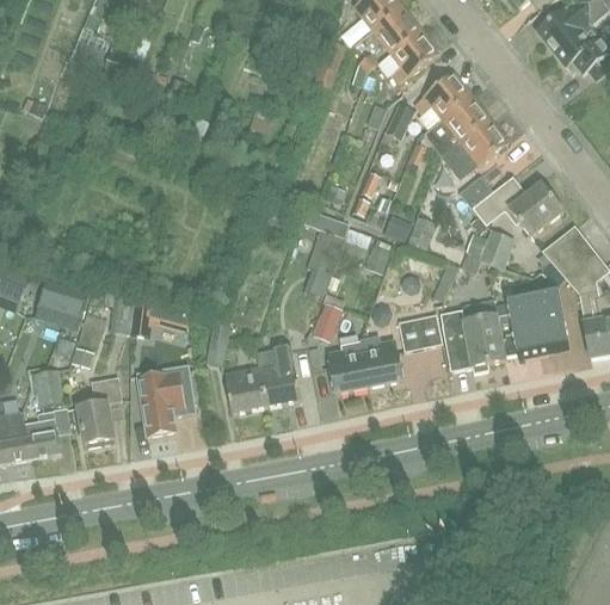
[(241,0),(240,2),(258,10),(260,0),(241,0)]
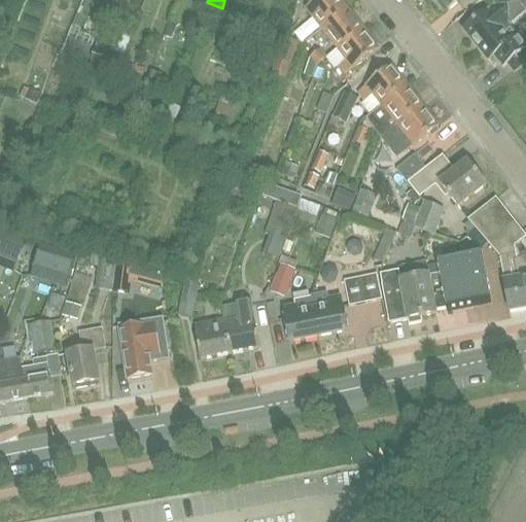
[(310,0),(305,4),(321,25),(347,4),(344,0),(310,0)]
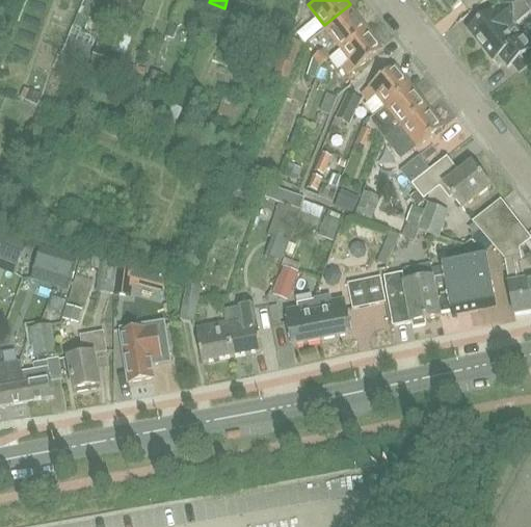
[(447,0),(452,6),(460,0),(469,9),(480,0),(447,0)]
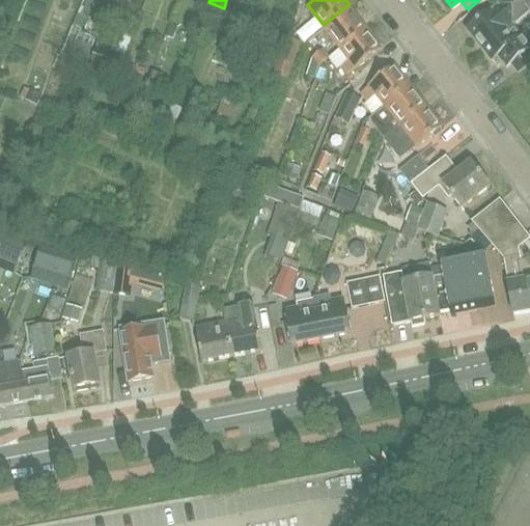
[(467,25),(482,45),(505,26),(514,37),(525,29),(523,27),(511,31),(504,24),(511,18),(514,21),(529,7),(529,0),(498,0),(467,25)]
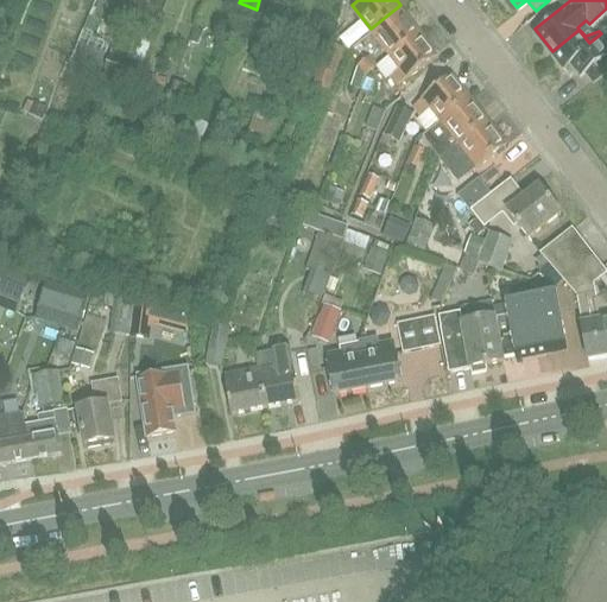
[(419,29),(400,5),(371,29),(389,52),(419,29)]
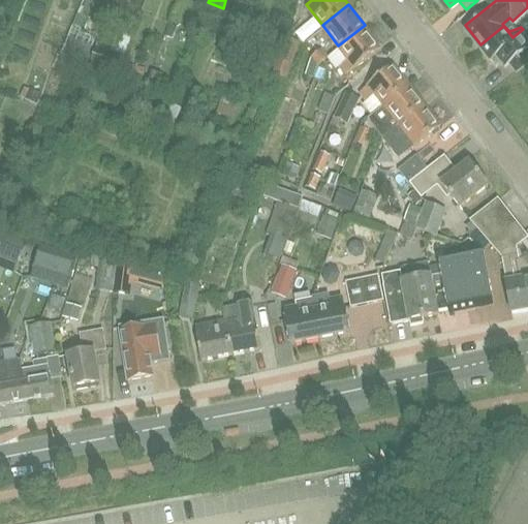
[(354,65),(380,45),(365,25),(338,45),(346,56),(339,62),(344,68),(345,71),(347,69),(353,65),(354,65)]
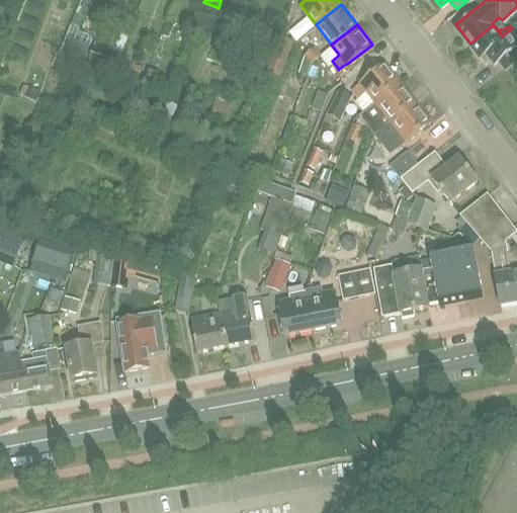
[(505,66),(516,56),(516,35),(512,28),(502,36),(493,25),(470,44),(480,55),(485,51),(494,62),(499,58),(505,66)]
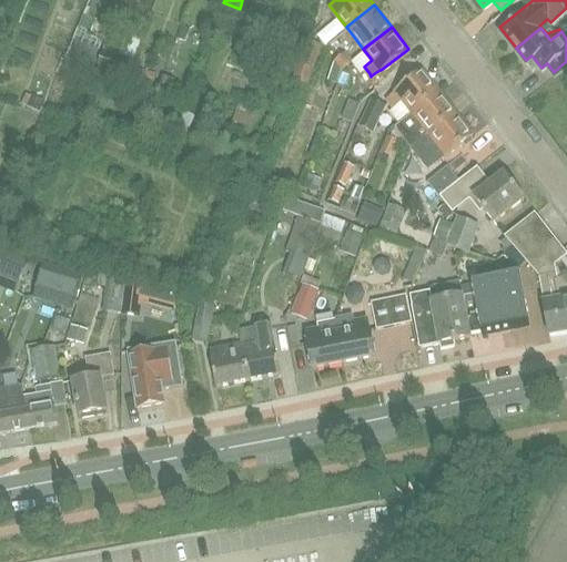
[(305,37),(291,74),(307,80),(309,80),(322,42),(305,37)]
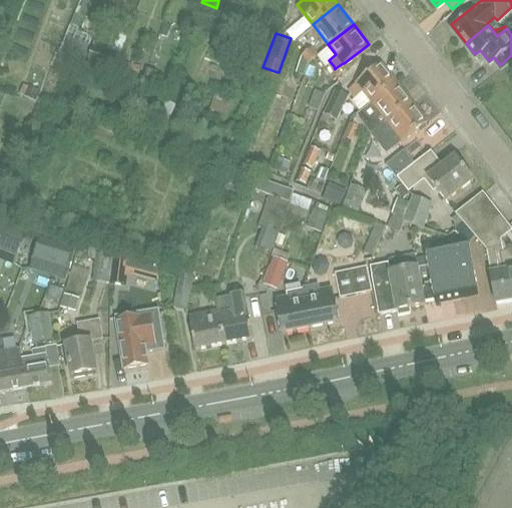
[(301,52),(295,69),(304,71),(308,61),(318,52),(312,44),(301,52)]
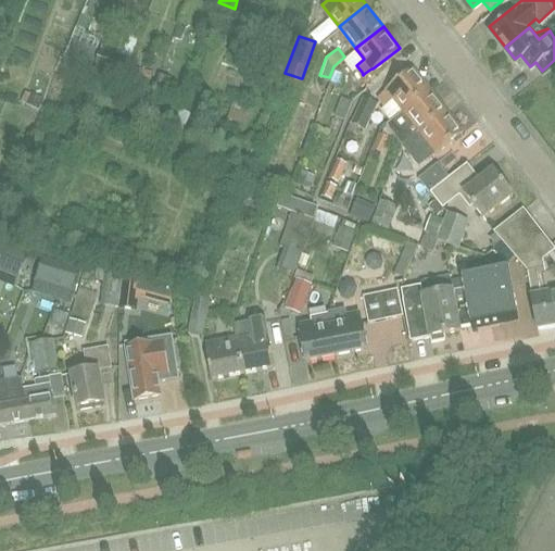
[(393,96),(402,107),(429,86),(413,64),(386,85),(386,86),(378,92),(385,102),(393,96)]
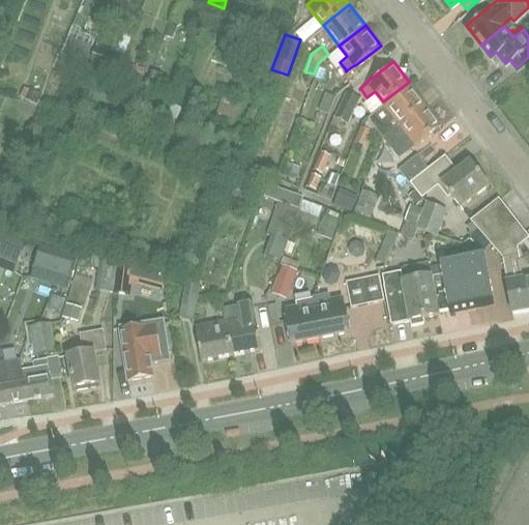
[(400,122),(425,101),(409,82),(383,101),(384,103),(368,115),(382,134),(399,121),(400,122)]
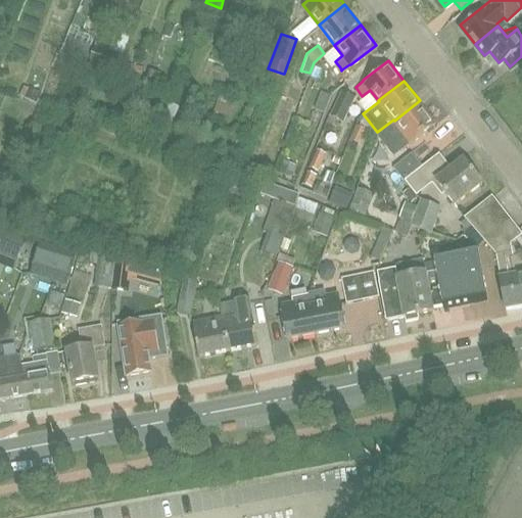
[(327,119),(333,121),(336,114),(343,118),(356,94),(341,87),(327,119)]
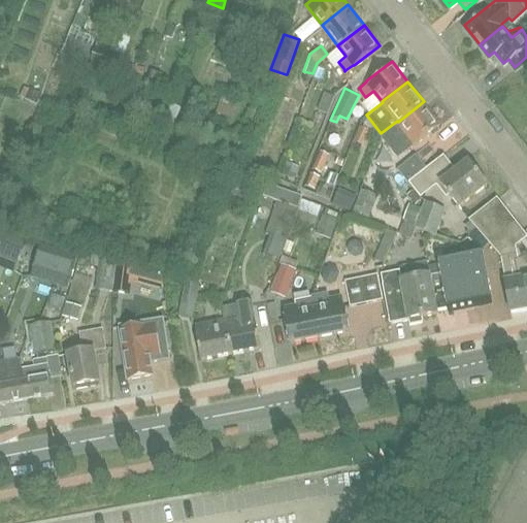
[(439,122),(424,101),(398,122),(381,134),(393,150),(401,143),(404,148),(413,141),(414,142),(439,122)]
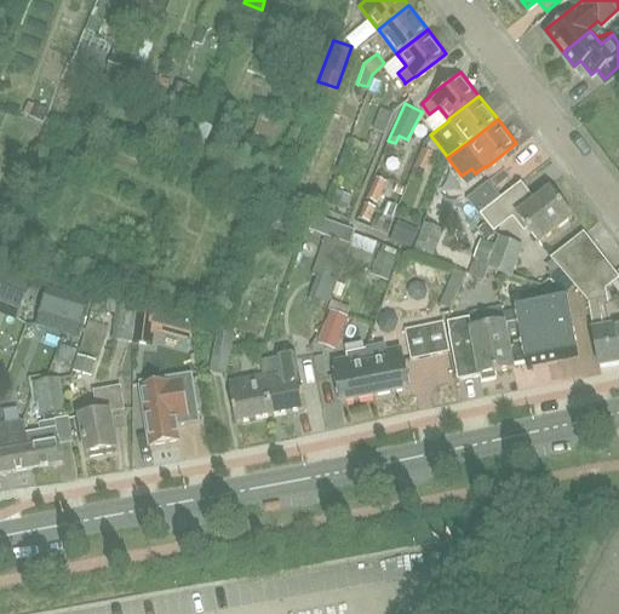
[(425,167),(434,148),(423,144),(414,162),(425,167)]
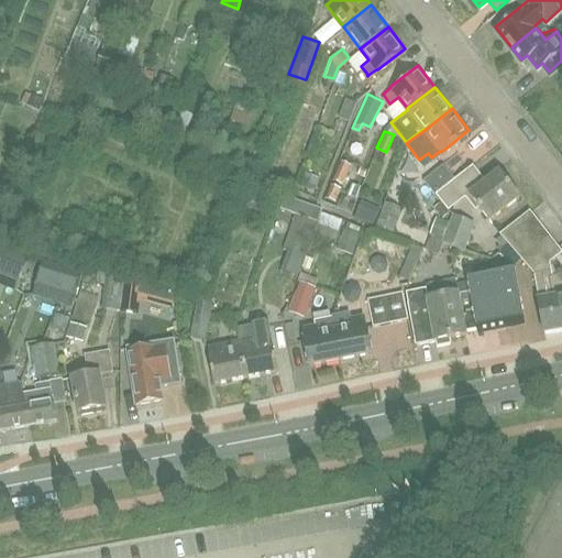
[(499,168),(486,178),(470,190),(456,173),(434,190),(448,207),(464,194),(474,207),(478,204),(488,217),(519,194),(499,168)]
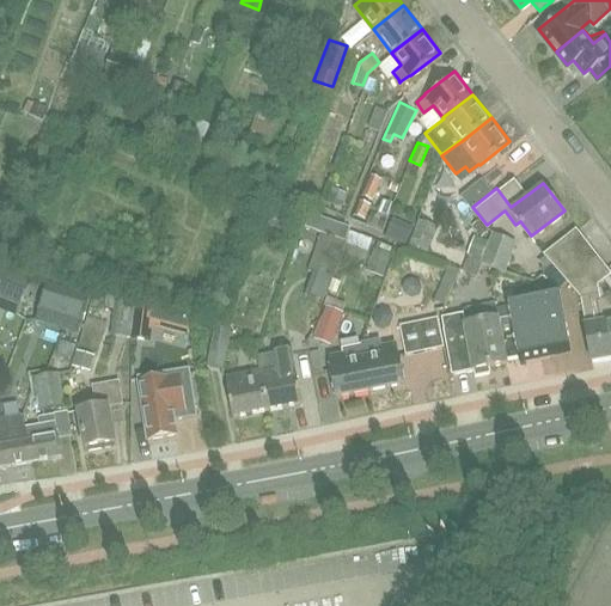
[(382,195),(376,210),(371,208),(366,220),(382,227),(388,212),(386,212),(391,199),(382,195)]
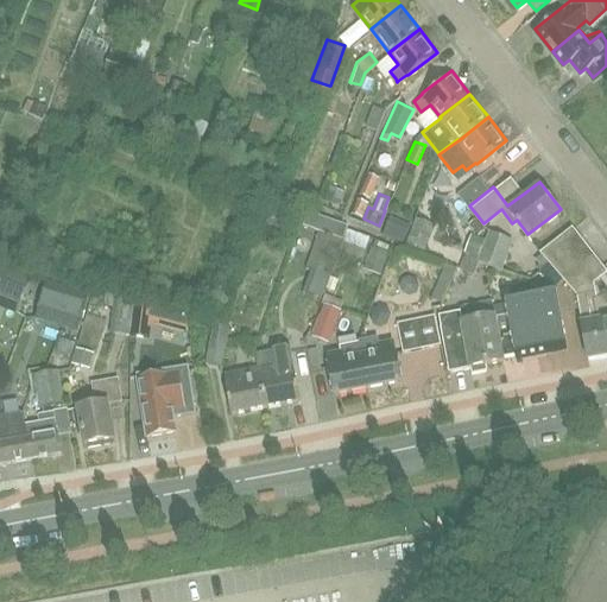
[(307,203),(302,214),(322,221),(326,211),(307,203)]
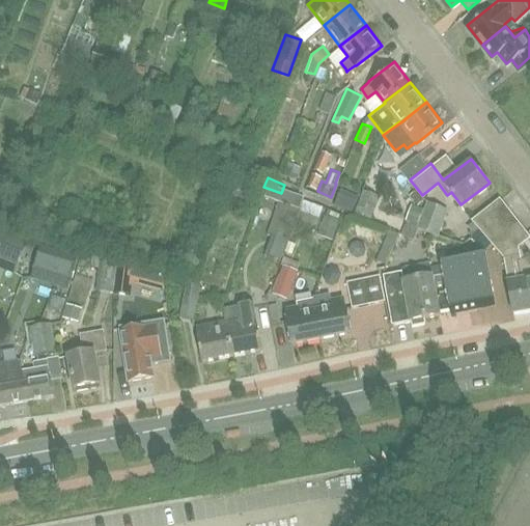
[(379,193),(362,187),(354,212),(369,217),(379,193)]
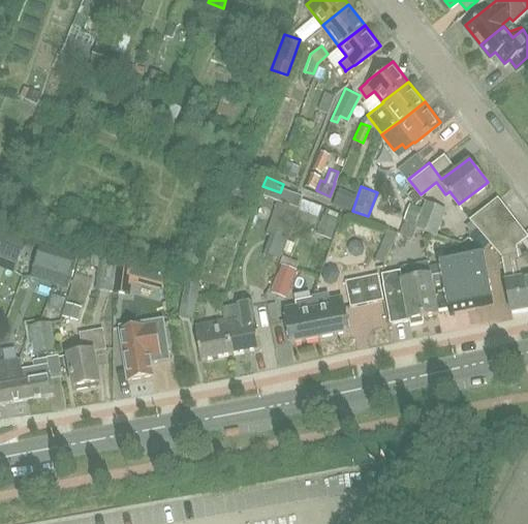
[(501,253),(501,254),(516,243),(527,233),(498,194),(469,216),(501,253)]
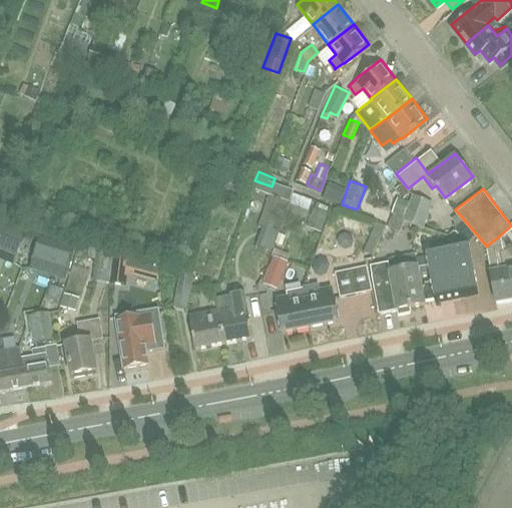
[(268,191),(258,222),(277,229),(287,197),(268,191)]
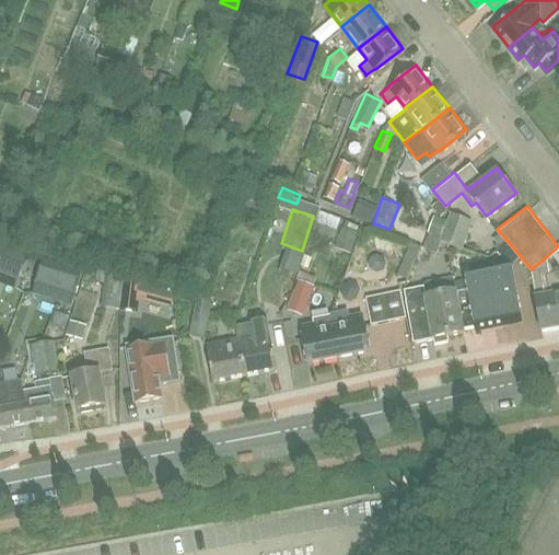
[(449,209),(439,236),(462,245),(472,218),(449,209)]
